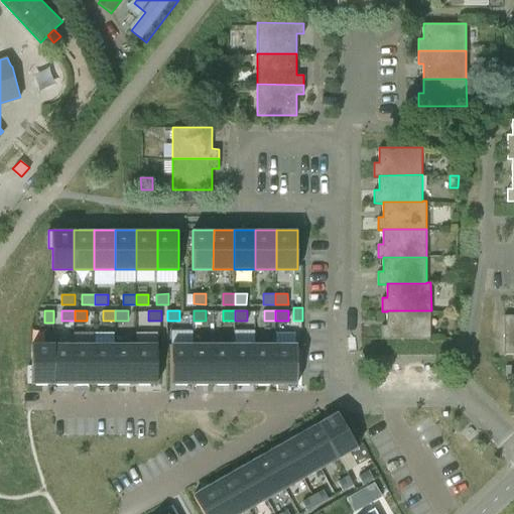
[(387,310),(387,311),(387,325),(382,325),(382,338),(431,338),(431,310),(387,310)]
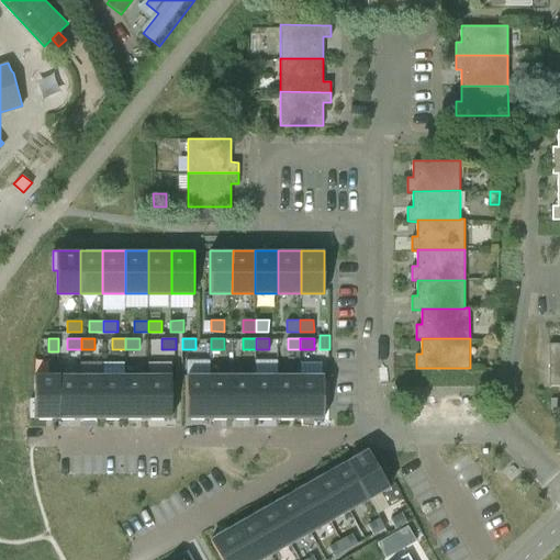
[(559,343),(549,343),(549,385),(559,384),(559,343)]
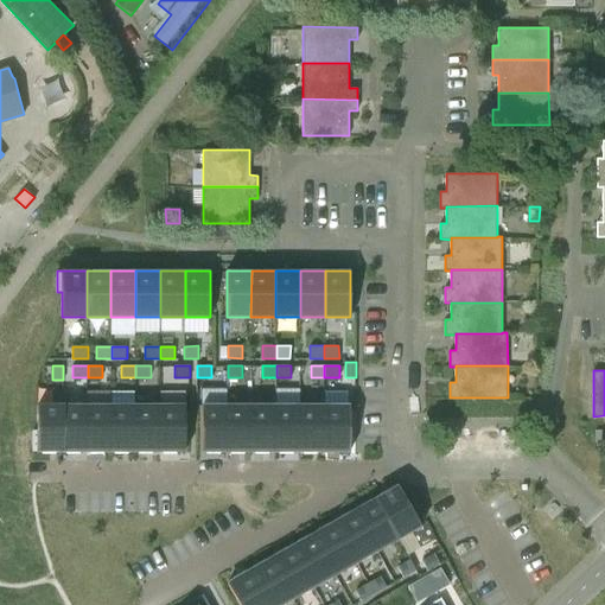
[(62,451),(62,405),(37,405),(37,430),(32,430),(32,451),(62,451)]
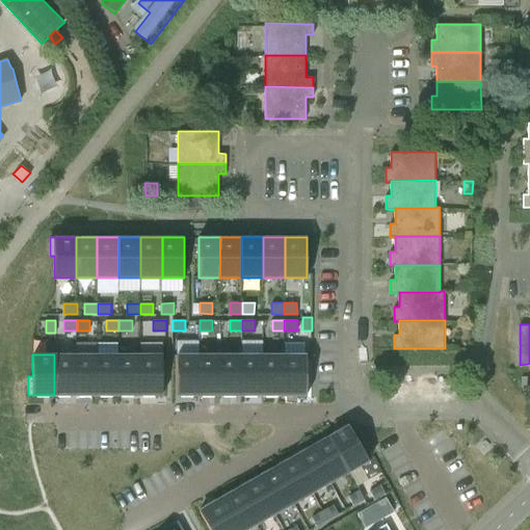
[(76,395),(76,354),(54,354),(54,395),(76,395)]
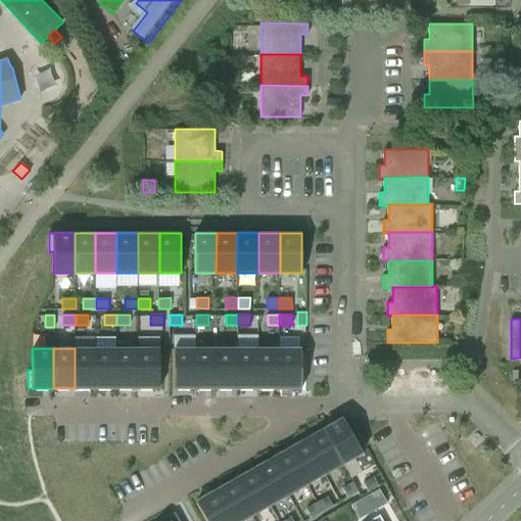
[(96,388),(96,348),(75,348),(75,388),(96,388)]
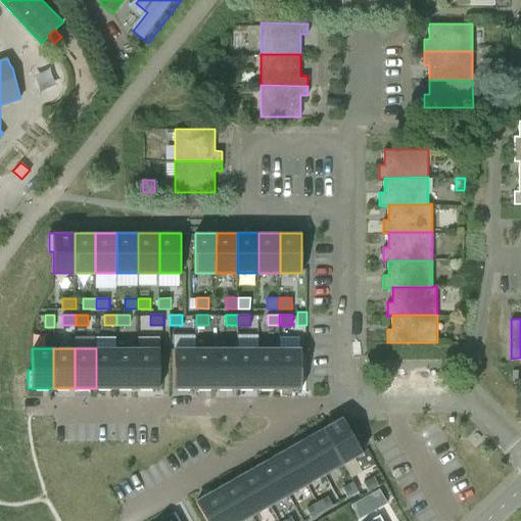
[(117,388),(116,348),(96,348),(96,388),(117,388)]
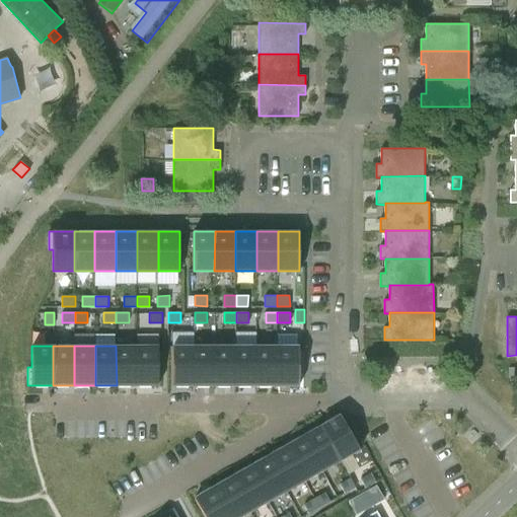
[(137,385),(137,346),(116,346),(117,385),(137,385)]
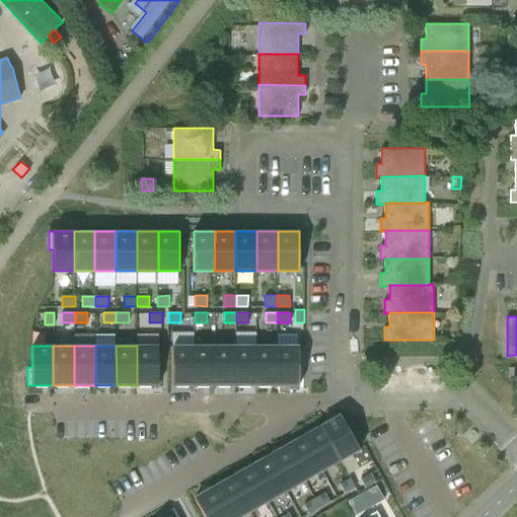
[(158,385),(158,346),(137,346),(137,385),(158,385)]
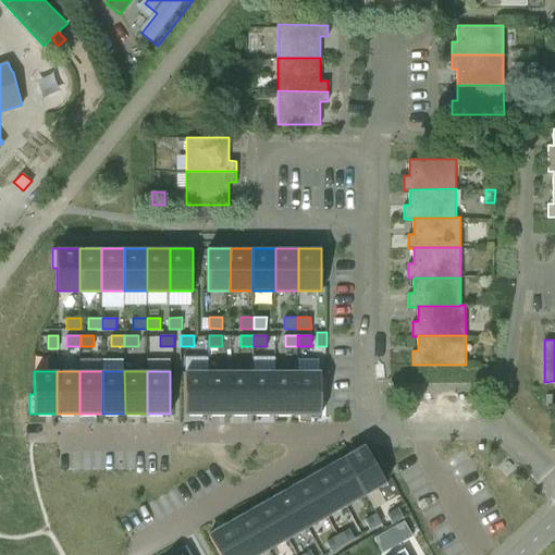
[(208,414),(208,371),(185,371),(185,414),(208,414)]
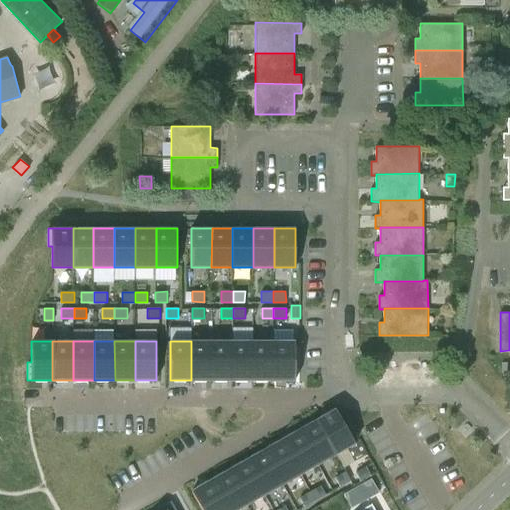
[(212,380),(212,341),(191,341),(191,380),(212,380)]
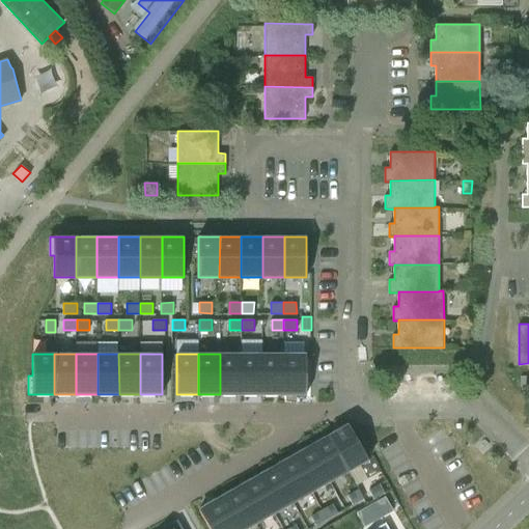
[(241,394),(241,354),(220,354),(220,394),(241,394)]
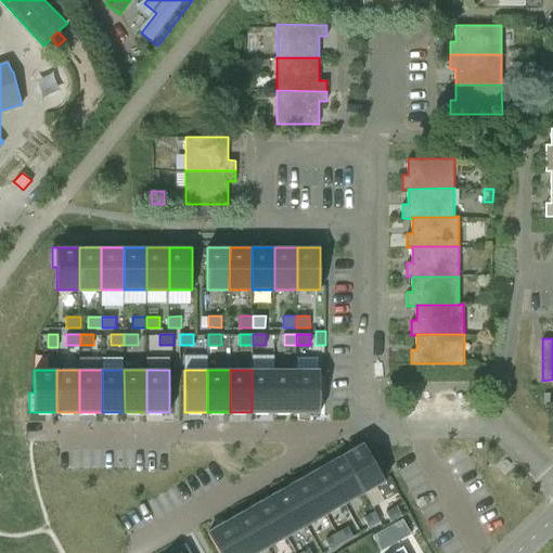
[(274,412),(274,370),(252,370),(252,412),(274,412)]
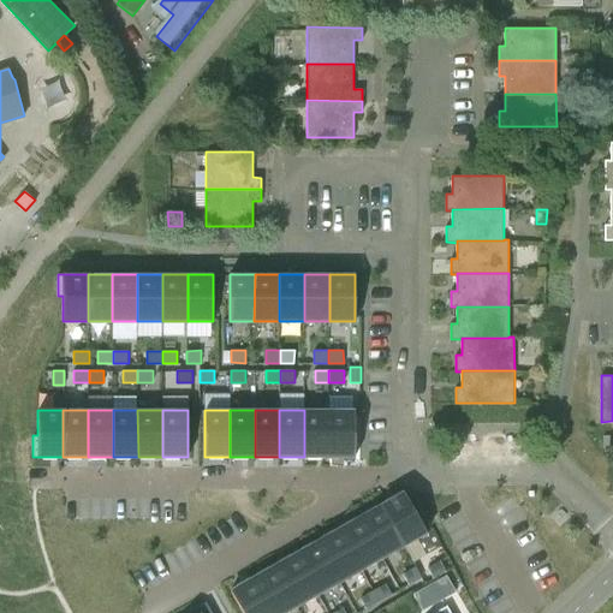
[(328,457),(328,410),(304,410),(304,457),(328,457)]
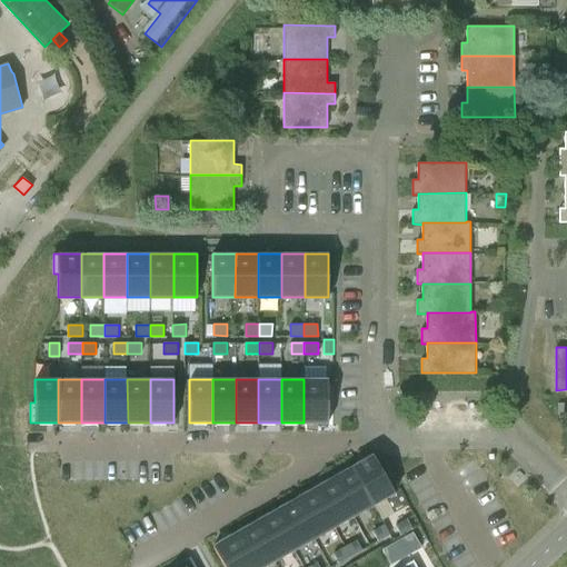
[(328,423),(328,379),(304,379),(304,423),(328,423)]
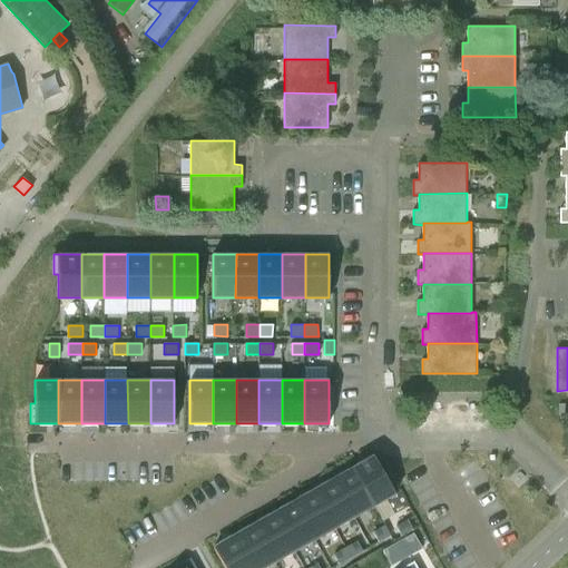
[(395,492),(383,472),(384,472),(374,454),(353,467),(374,505),(395,492)]
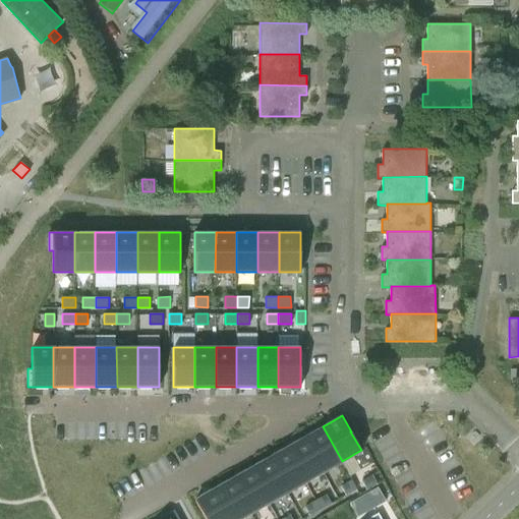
[(342,461),(323,426),(304,437),(324,471),(342,461)]
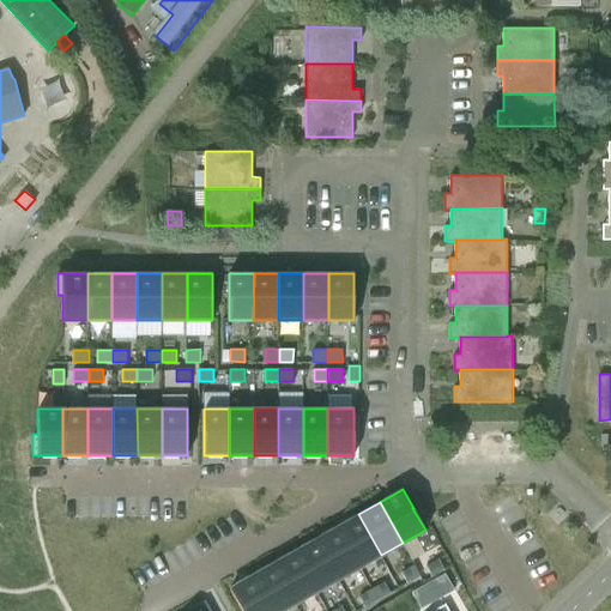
[(381,555),(358,514),(337,527),(361,567),(381,555)]
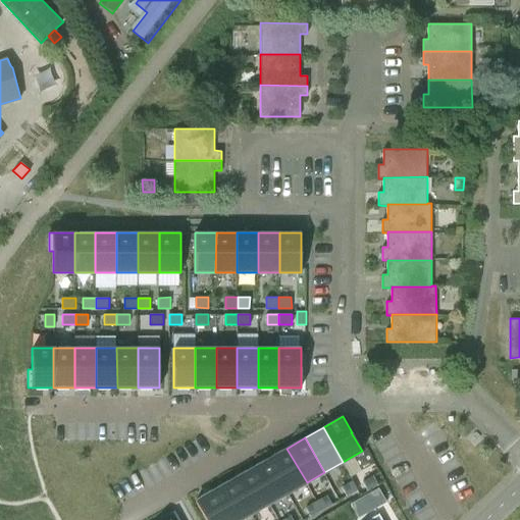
[(307,482),(287,449),(269,459),(289,492),(307,482)]
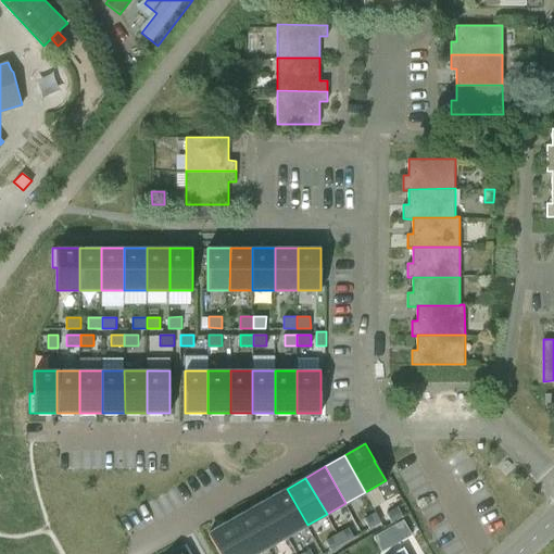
[(307,525),(287,489),(267,500),(288,536),(307,525)]
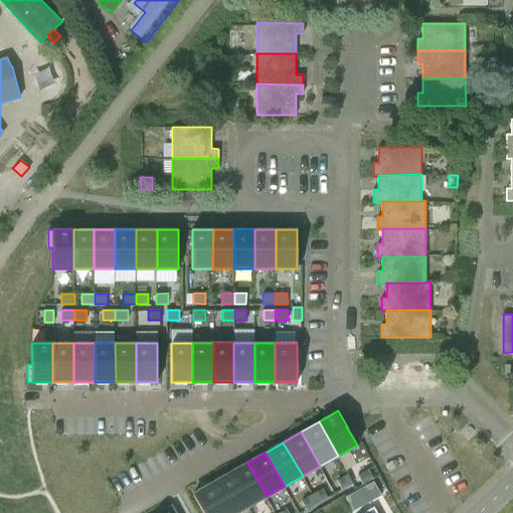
[(267,496),(247,463),(229,473),(248,507),(267,496)]
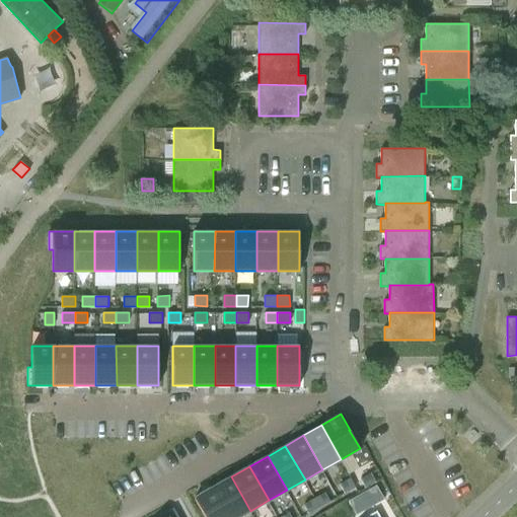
[(372,471),(361,477),(366,487),(377,481),(372,471)]
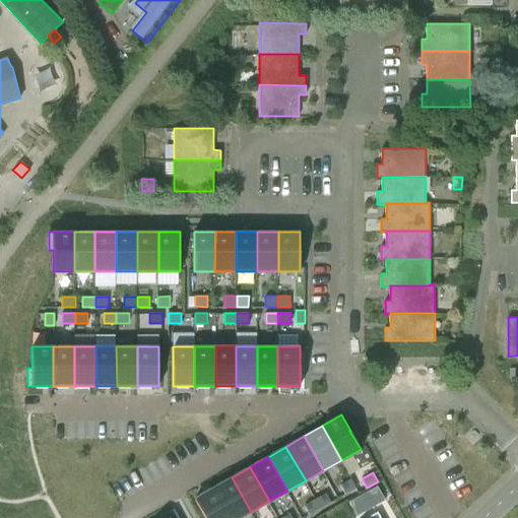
[(240,517),(251,512),(232,477),(214,488),(231,517),(240,517)]
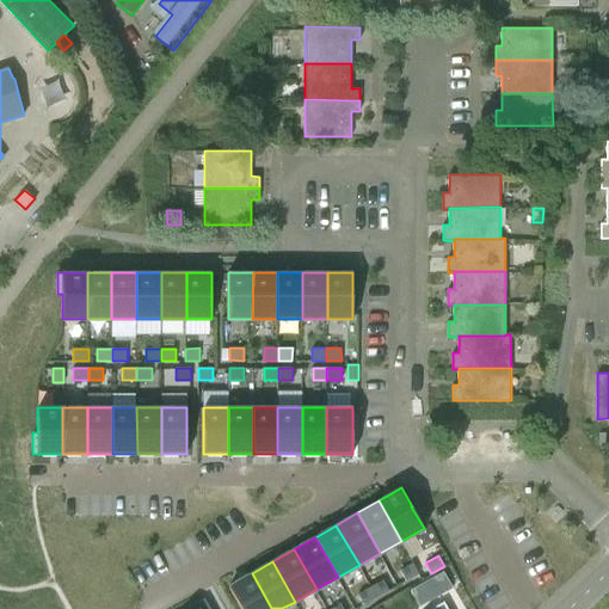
[(413,563),(401,570),(407,579),(419,572),(413,563)]
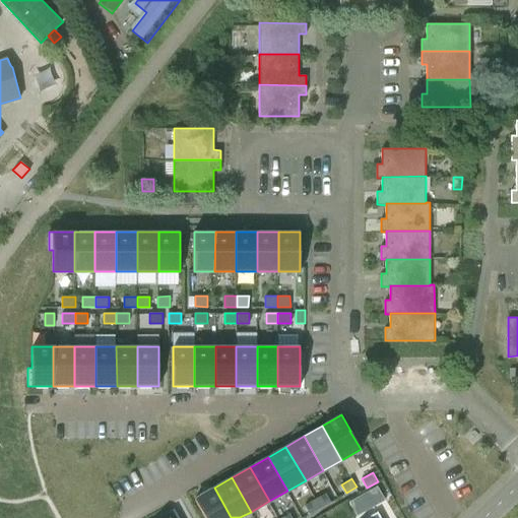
[(363,494),(371,508),(385,500),(377,486),(363,494)]
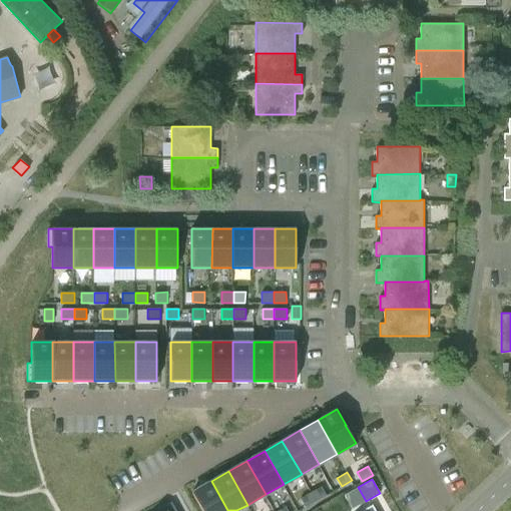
[(227,510),(211,481),(192,492),(202,510),(227,510)]
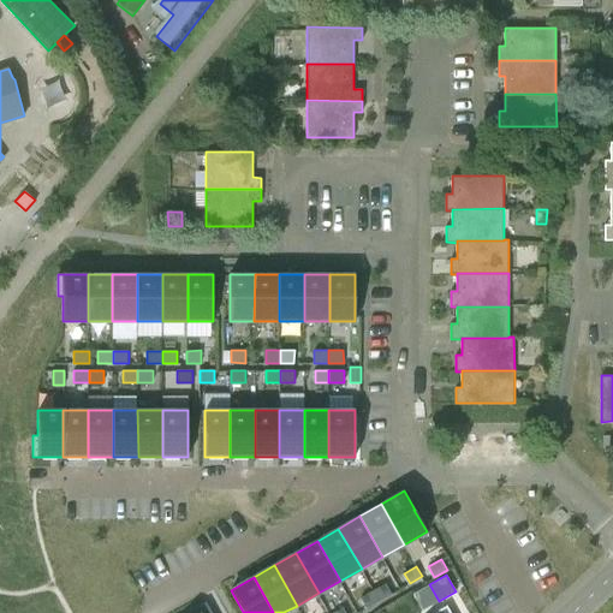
[(386,583),(374,590),(380,601),(392,594),(386,583)]
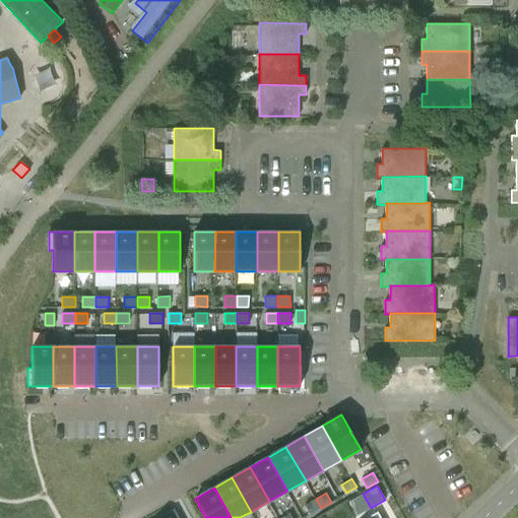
[(316,499),(305,505),(310,514),(321,508),(316,499)]
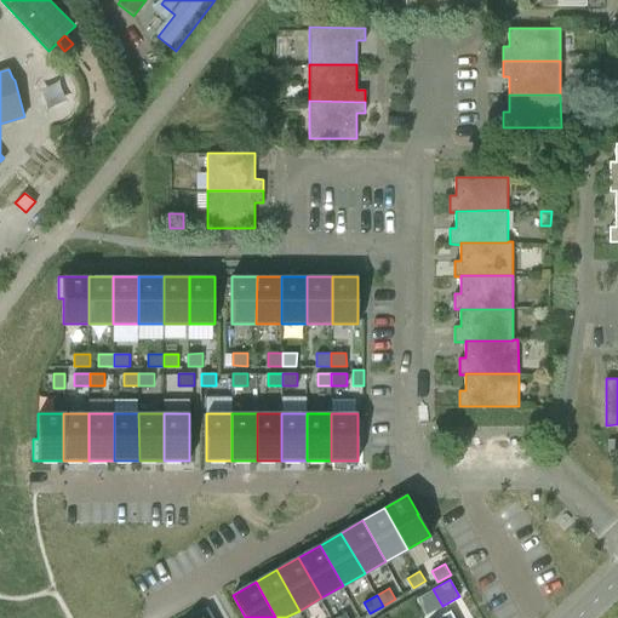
[(190,617),(215,617),(209,606),(190,617)]
